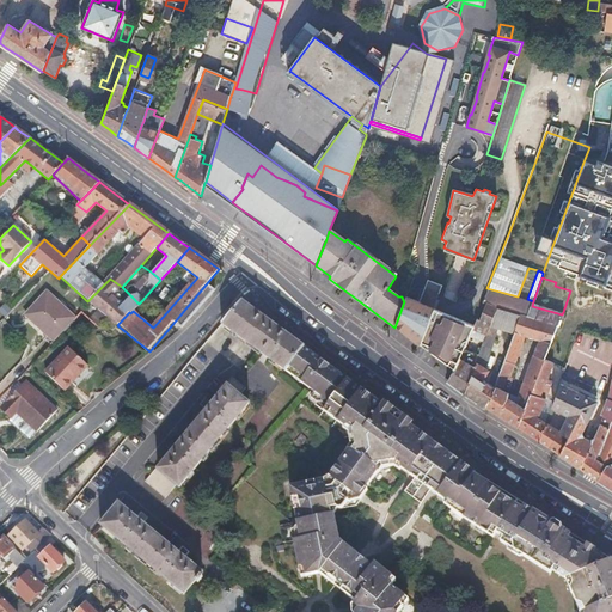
[(108,319),(117,325),(129,312),(130,313),(133,311),(139,304),(122,287),(110,279),(87,301),(98,310),(108,319)]
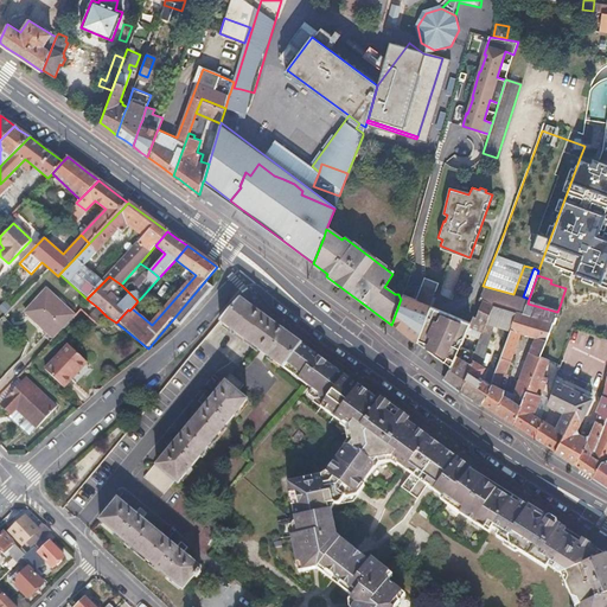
[(213,289),(204,282),(173,319),(181,325),(213,289)]
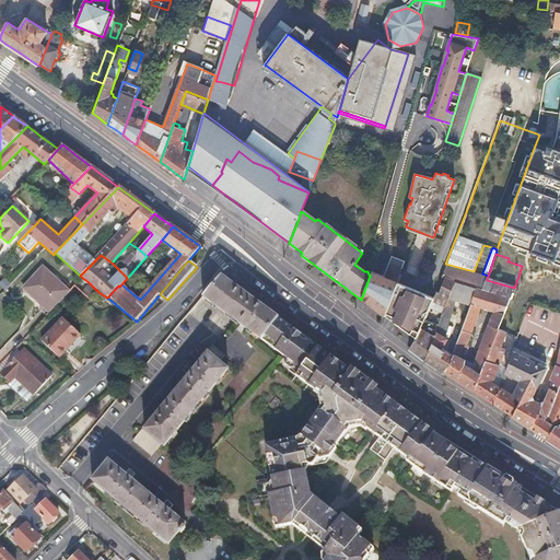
[(487,280),(488,276),(482,273),(474,271),(445,264),(440,278),(444,279),(454,282),(476,289),(481,290),(485,280),(487,280)]
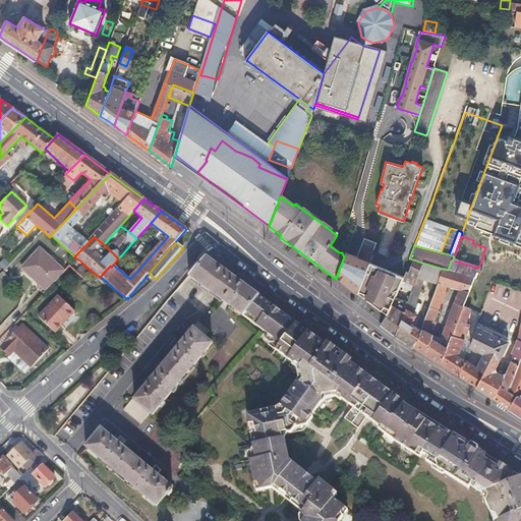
[(344,256),(336,279),(356,293),(370,254),(348,246),(344,256)]
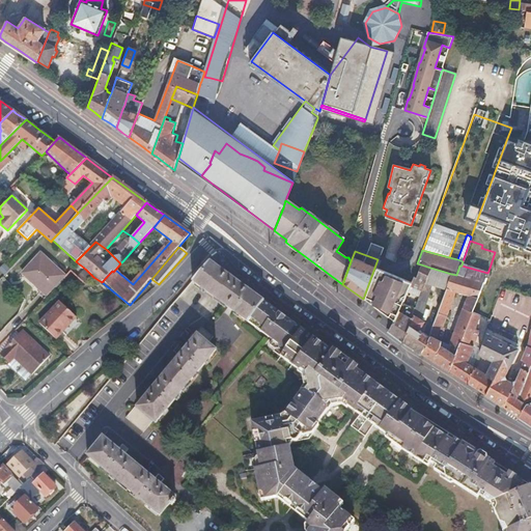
[(22,273),(29,280),(48,261),(40,254),(34,260),(22,273)]
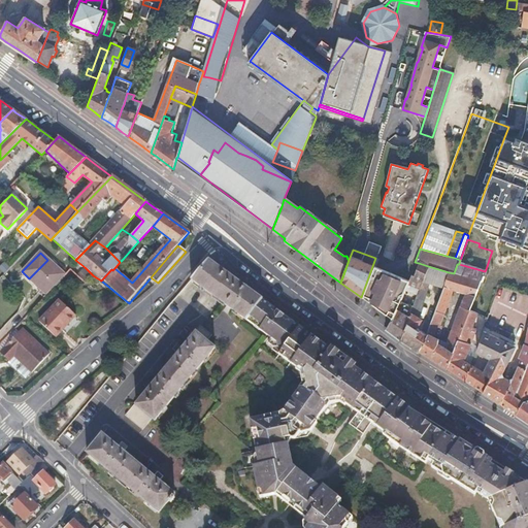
[(385,314),(392,318),(408,281),(375,258),(361,297),(385,314)]
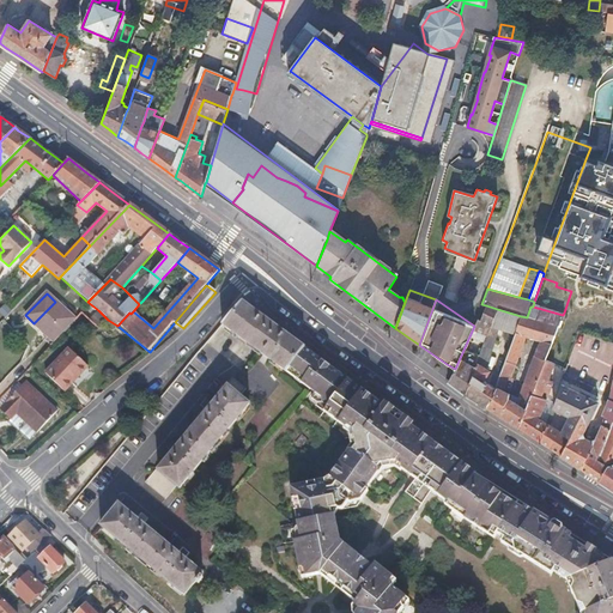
[(133,311),(153,328),(163,317),(143,301),(139,304),(133,311)]
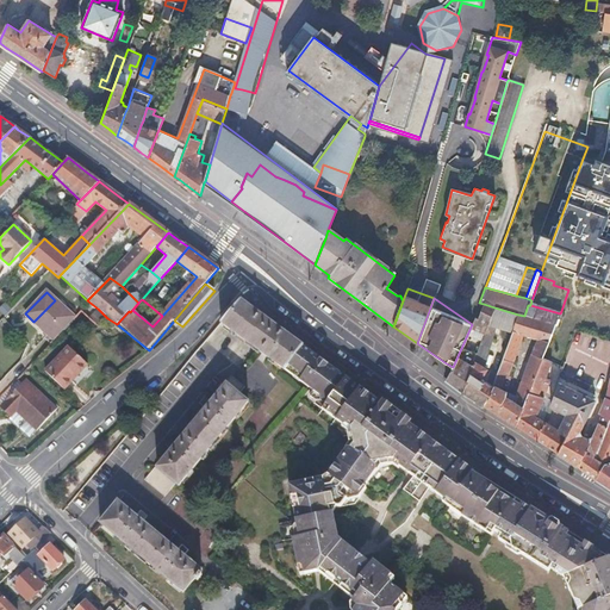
[(55,300),(33,322),(41,328),(44,324),(57,337),(75,318),(55,300)]
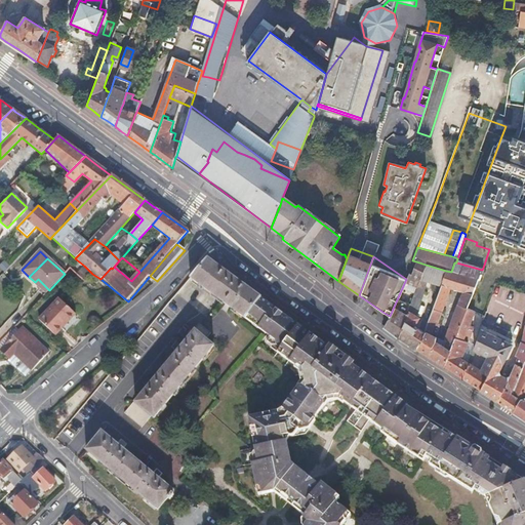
[(192,278),(246,319),(263,299),(236,279),(208,258),(192,278)]
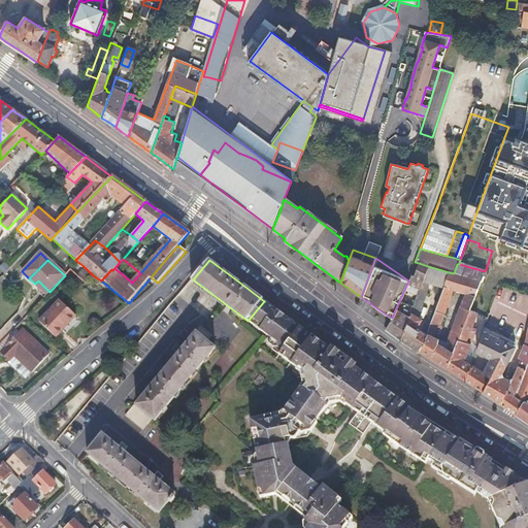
[(394,334),(401,339),(405,327),(400,324),(403,318),(400,316),(406,303),(406,302),(408,296),(417,299),(428,266),(419,263),(414,275),(411,274),(408,281),(392,318),(387,329),(394,334)]
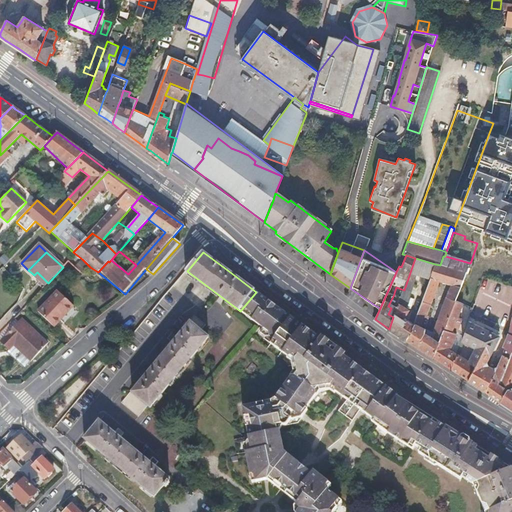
[(413,324),(412,326),(406,340),(418,348),(433,358),(436,350),(465,272),(466,272),(470,263),(445,256),(443,256),(440,265),(435,264),(430,279),(418,312),(425,315),(438,281),(451,285),(448,291),(433,333),(425,330),(424,331),(413,324)]
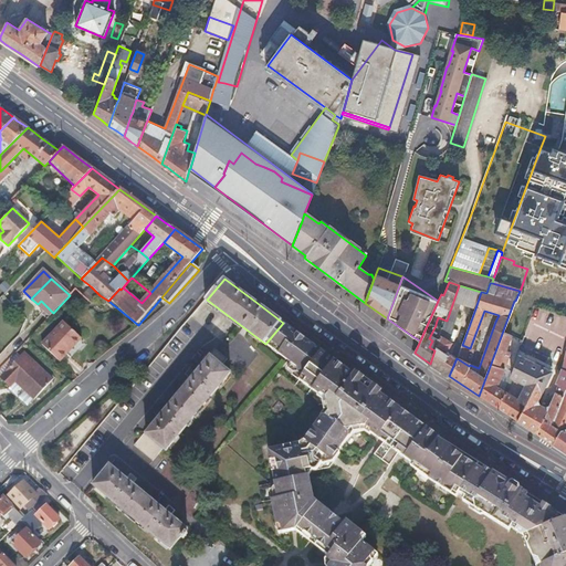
[(447,321),(435,350),(430,364),(440,369),(449,376),(456,360),(446,354),(451,343),(447,339),(451,332),(453,323),(454,317),(459,303),(475,308),(481,292),(459,285),(447,321)]
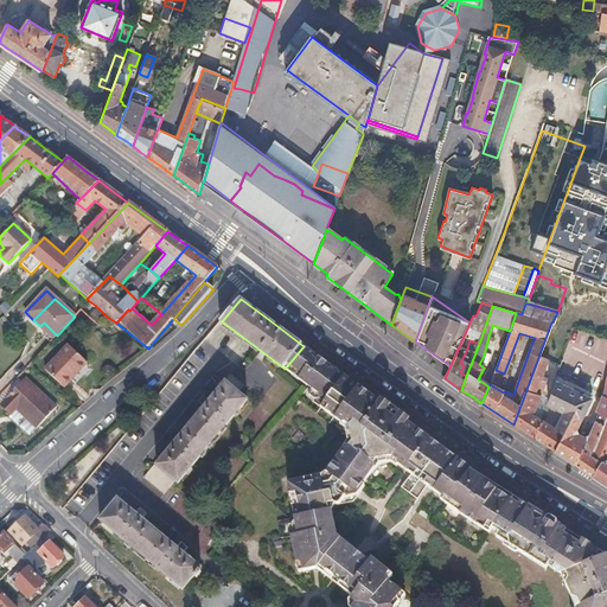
[(107,317),(97,307),(88,317),(97,326),(107,317)]
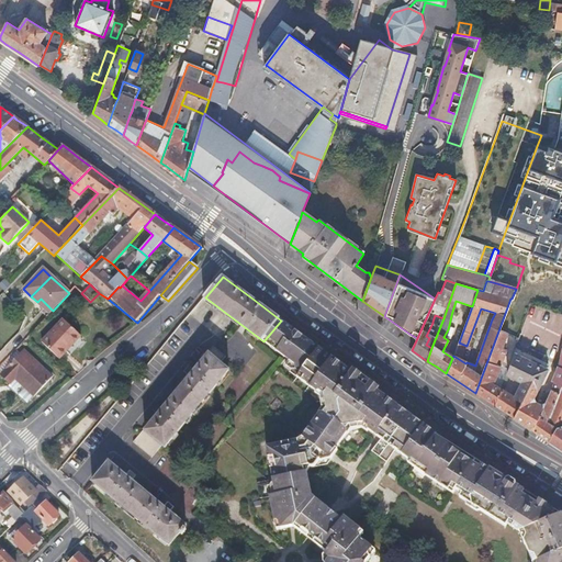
[(512,299),(510,299),(479,384),(475,393),(484,400),(496,406),(502,390),(493,384),(498,374),(501,368),(497,366),(509,330),(520,335),(530,305),(523,303),(527,290),(517,287),(516,289),(512,299)]
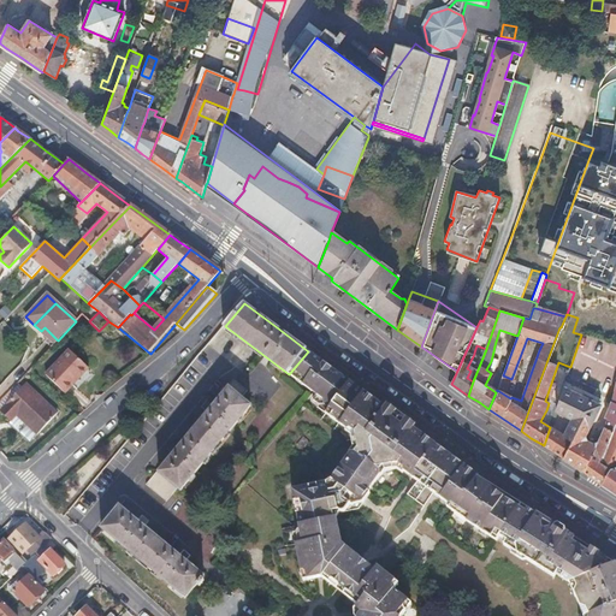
[(45,327),(41,331),(54,343),(58,341),(45,327)]
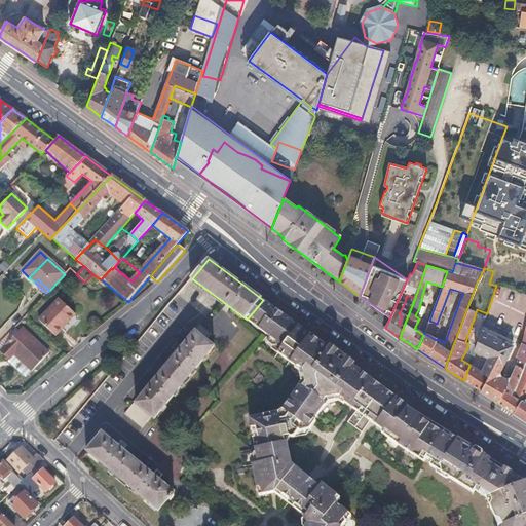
[(40,322),(57,337),(76,315),(60,300),(40,322)]
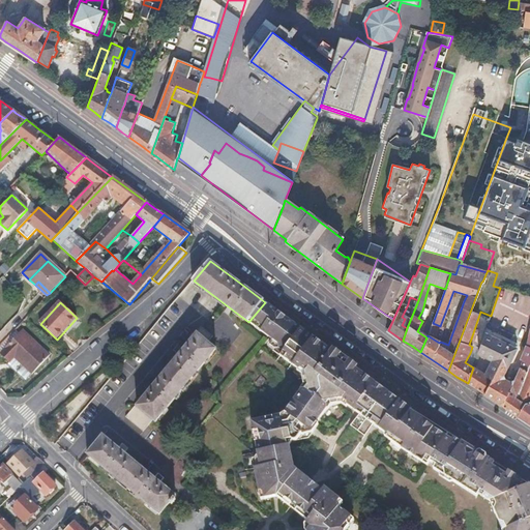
[(270,346),(276,350),(274,353),(301,373),(304,373),(310,376),(310,388),(305,392),(302,392),(286,414),(282,416),(251,421),(252,433),(256,451),(288,446),(290,445),(292,443),(306,440),(315,429),(318,425),(316,424),(326,409),(326,405),(328,403),(340,399),(345,403),(345,405),(353,411),(370,423),(385,435),(386,433),(390,436),(387,439),(427,466),(430,462),(448,433),(425,418),(416,412),(390,394),(382,388),(374,382),(360,372),(337,356),(327,348),(319,342),(289,320),(287,323),(285,322),(284,317),(283,316),(282,316),(275,316),(274,315),(277,311),(265,302),(248,322),(273,341),(270,346)]
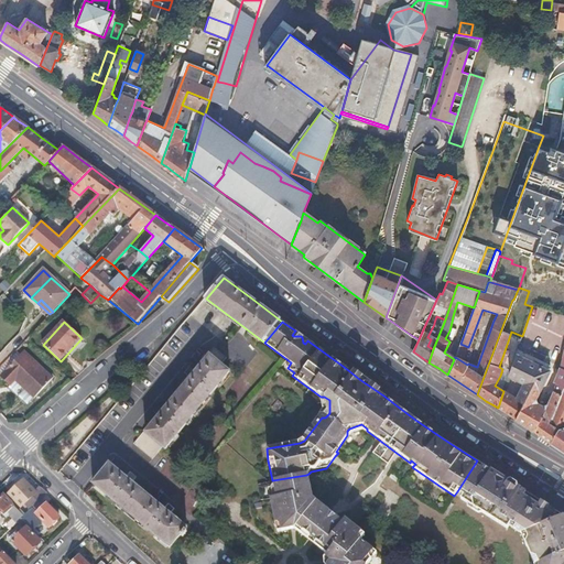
[(215,347),(134,443),(152,459),(163,446),(165,448),(229,371),(221,365),(227,357),(215,347)]
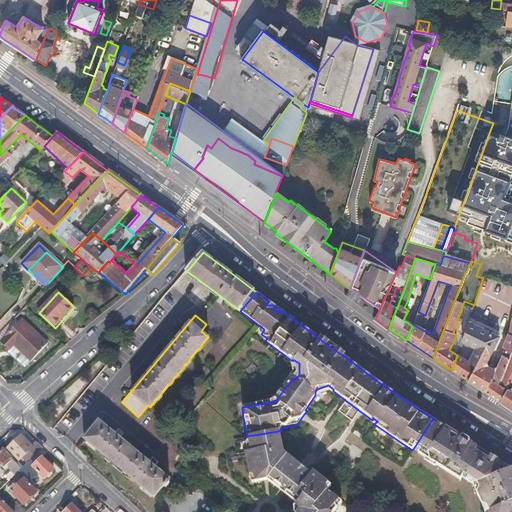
[(47,343),(21,319),(1,340),(9,349),(13,346),(30,361),(42,348),(47,343)]
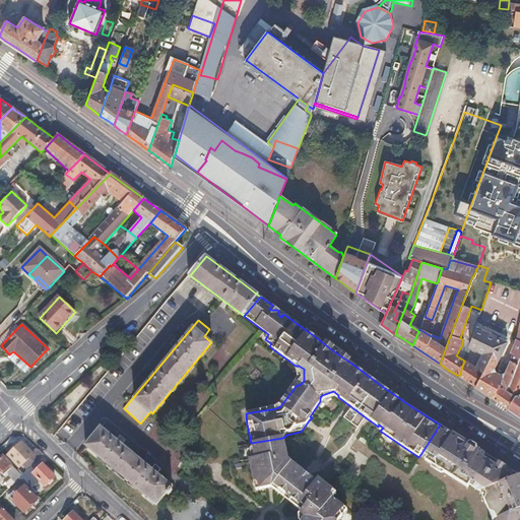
[(519,324),(517,338),(519,339),(519,359),(506,390),(515,397),(508,408),(517,414),(519,416),(519,324)]
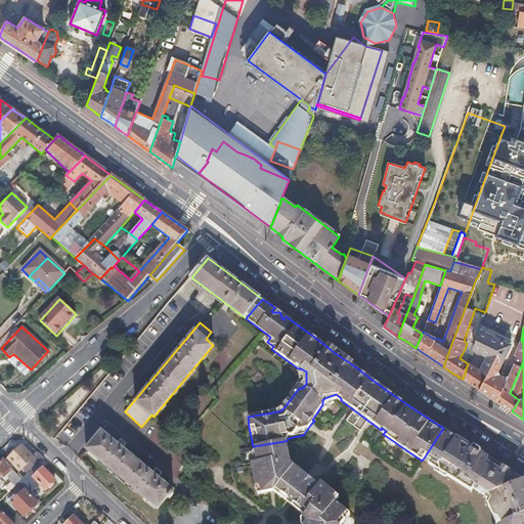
[(479,372),(468,363),(463,379),(475,388),(493,399),(508,409),(512,411),(519,400),(510,393),(523,361),(523,342),(521,341),(515,354),(518,355),(509,376),(506,377),(504,377),(500,376),(498,374),(498,373),(498,369),(511,344),(479,330),(473,347),(480,351),(479,353),(486,357),(479,372)]
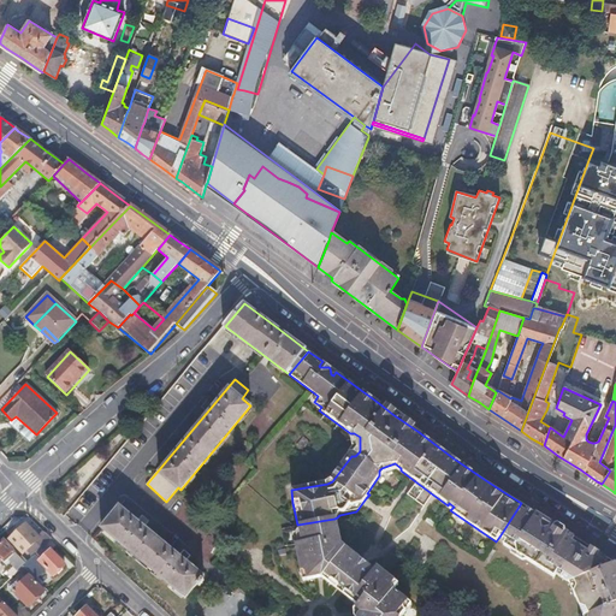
[(503,546),(552,580),(554,576),(556,573),(557,569),(575,579),(582,564),(592,563),(596,556),(599,558),(602,555),(585,545),(572,538),(521,503),(499,537),(507,542),(503,546)]
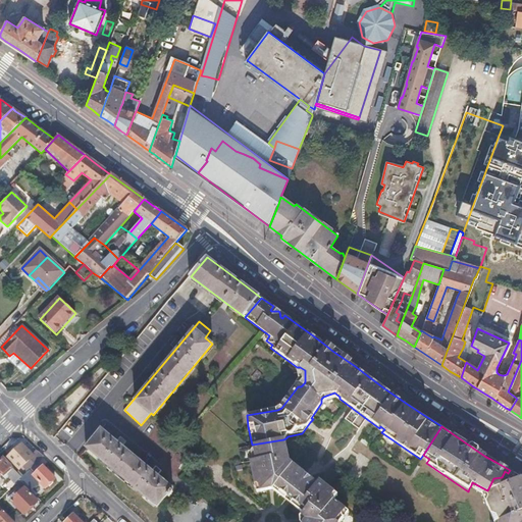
[(102,429),(87,448),(157,508),(172,489),(102,429)]
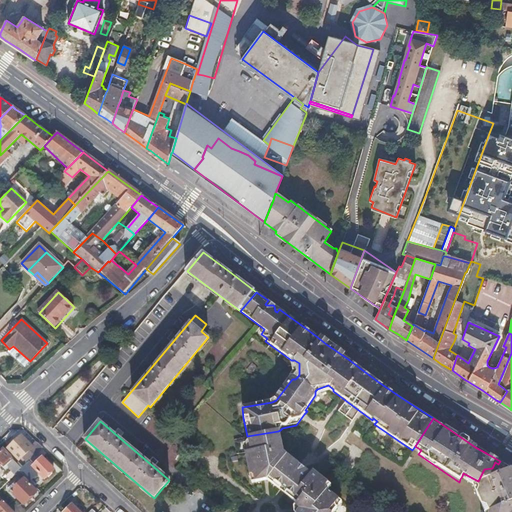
[(334,511),(338,508),(337,506),(336,504),(338,500),(327,490),(325,490),(325,487),(328,484),(313,472),(310,474),(304,469),(284,453),(280,430),(278,431),(247,436),(250,452),(246,453),(251,483),(261,481),(267,480),(285,494),(297,504),(301,507),(302,511),(334,511)]
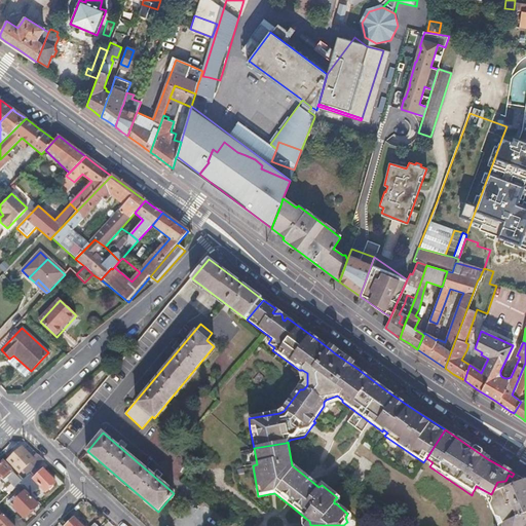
[(25,467),(31,474),(45,459),(39,454),(34,459),(23,447),(8,460),(21,472),(25,467)]
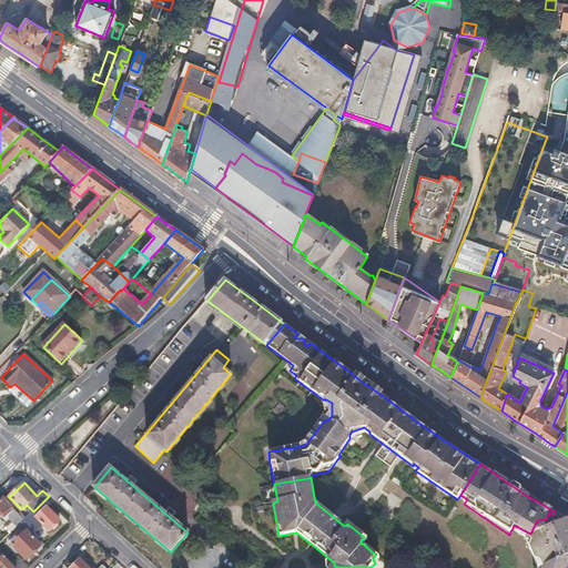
[(22,523),(26,519),(4,498),(0,501),(0,519),(6,515),(18,527),(22,523)]
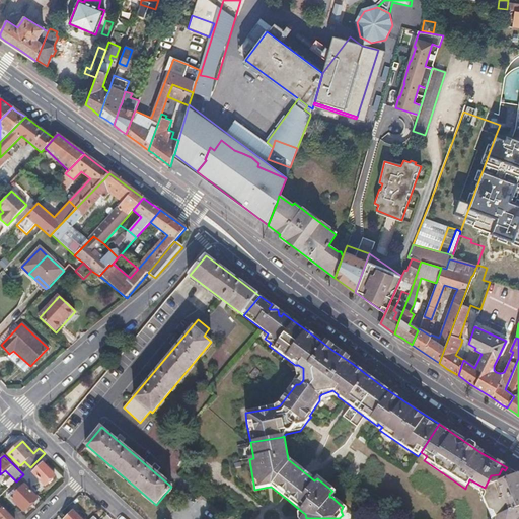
[(35,472),(30,467),(23,474),(20,477),(31,488),(40,479),(46,486),(56,476),(45,464),(35,472)]
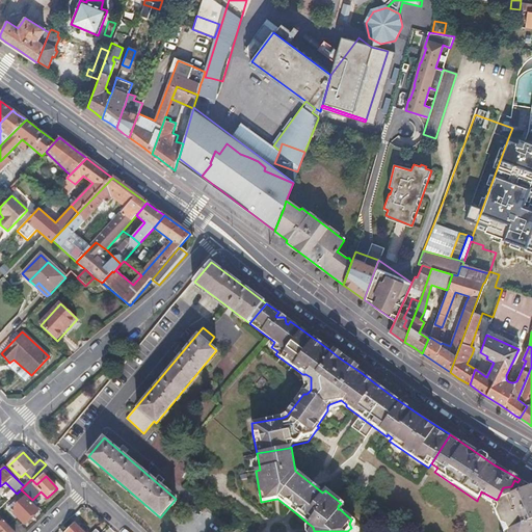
[(489,505),(497,520),(500,511),(531,528),(531,488),(531,487),(527,489),(524,482),(520,479),(517,482),(514,480),(511,486),(503,487),(497,500),(481,491),(480,495),(478,498),(489,505)]
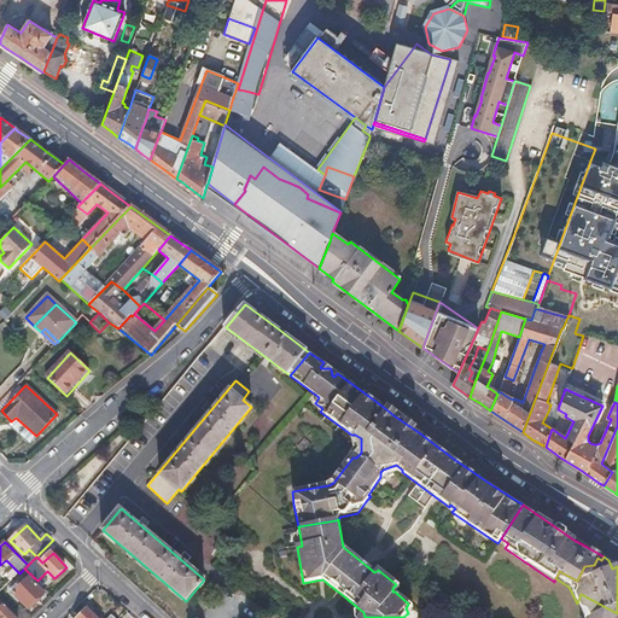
[(46,593),(30,577),(15,594),(29,610),(46,593)]
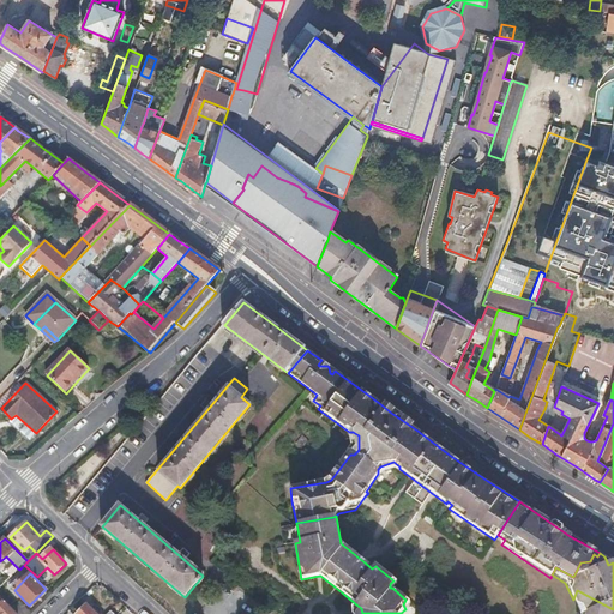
[(613,613),(613,609),(577,590),(573,600),(577,606),(583,608),(587,613),(584,613),(613,613)]
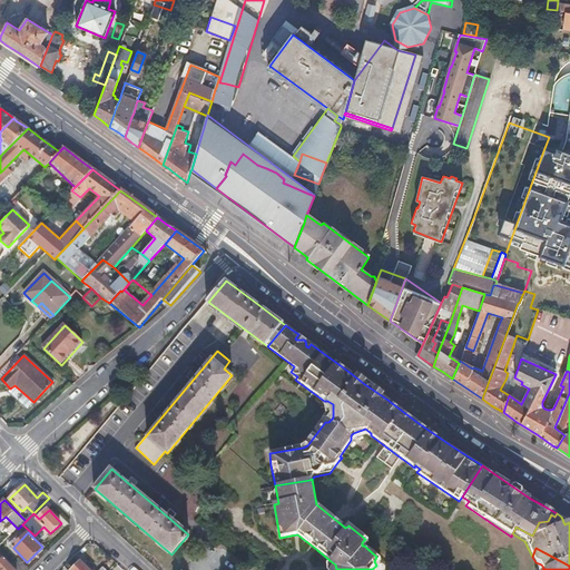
[(17,569),(6,558),(0,562),(0,569),(17,569)]
